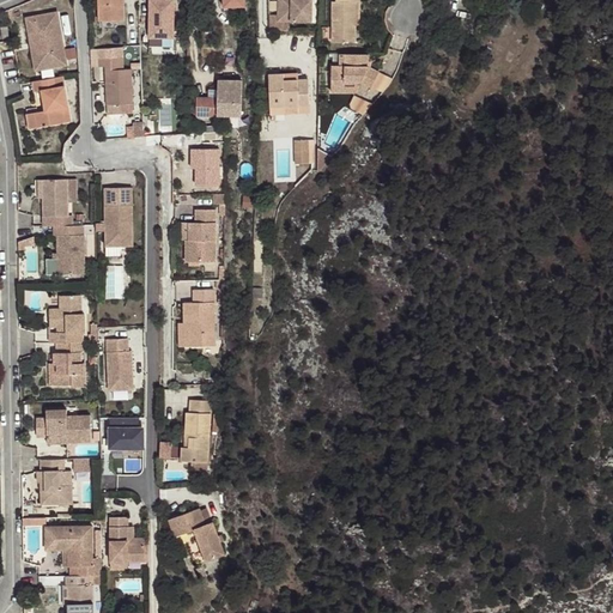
[(125,20),(123,0),(98,0),(99,22),(125,20)]
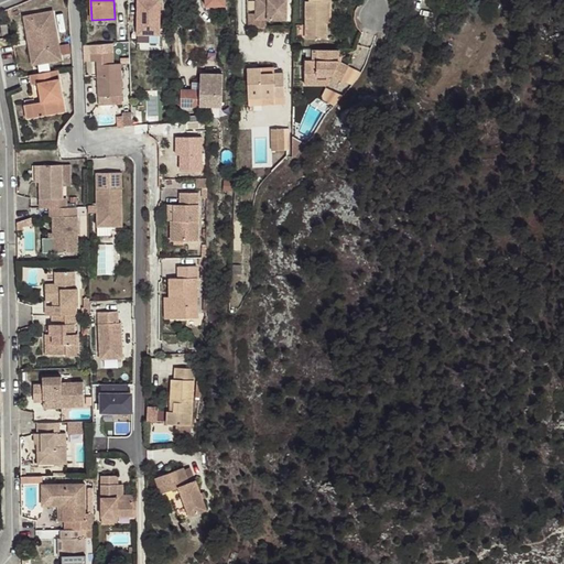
[(160,35),(160,0),(138,0),(138,34),(160,35)]
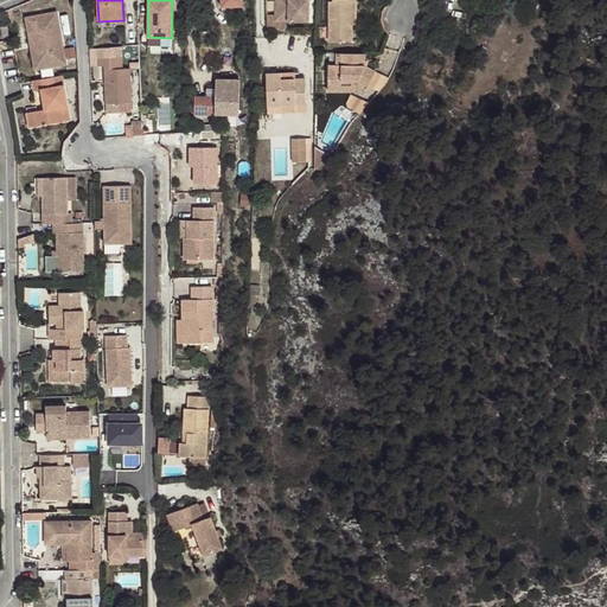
[(308,21),(308,0),(275,0),(275,17),(275,21),(282,21),(308,21)]
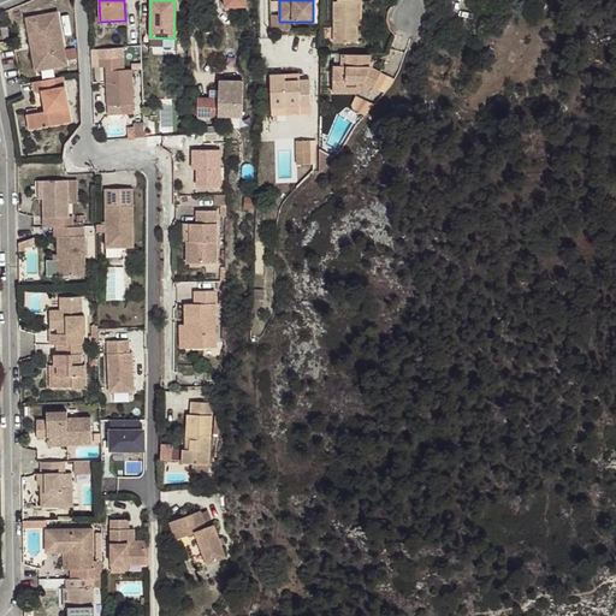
[(357,27),(357,1),(361,1),(361,0),(337,0),(338,1),(336,1),(335,3),(333,42),(357,42),(357,27)]
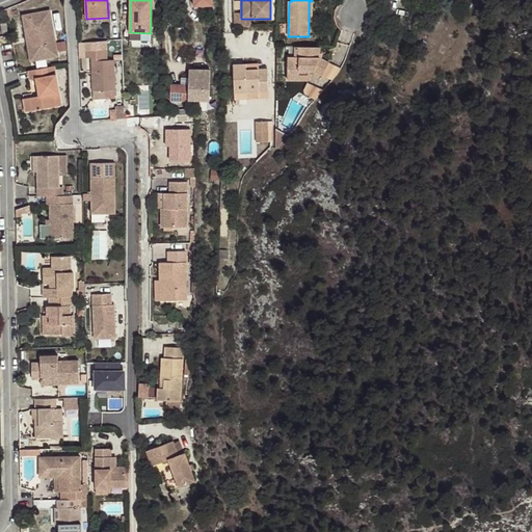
[(58,56),(50,10),(23,16),(25,30),(29,29),(30,37),(27,38),(29,53),(38,51),(40,59),(58,56)]
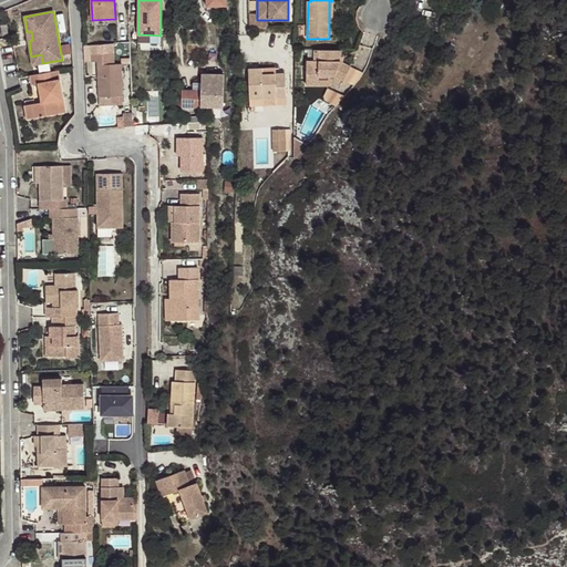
[(257,16),(249,16),(249,29),(264,29),(264,20),(257,20),(257,16)]
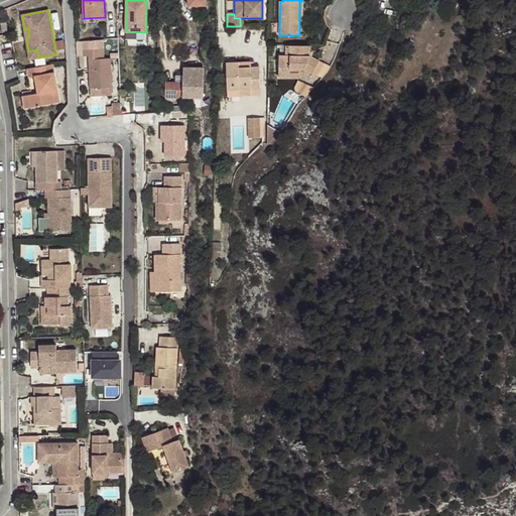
[(56,40),(57,48),(67,47),(66,39),(56,40)]
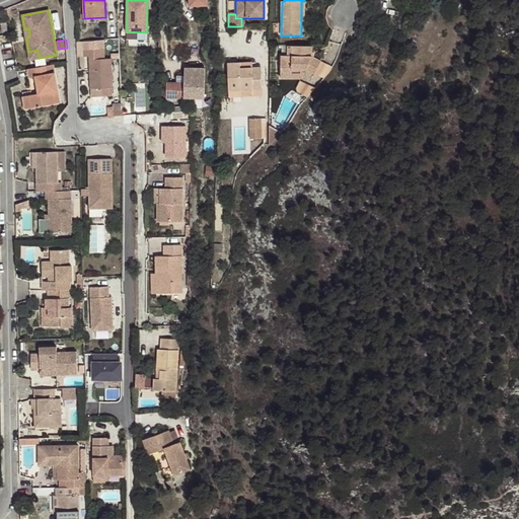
[(312,57),(312,46),(292,46),(292,56),(281,56),(281,78),(301,78),(301,70),(305,70),(314,75),(321,61),(312,57)]
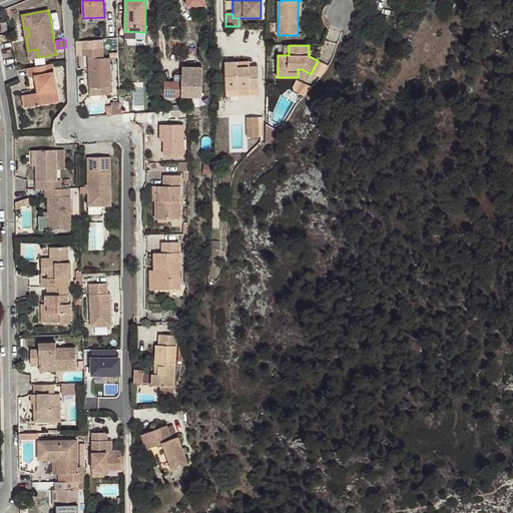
[(111,87),(110,58),(103,58),(103,48),(83,48),(83,56),(88,56),(89,88),(102,87),(111,87)]
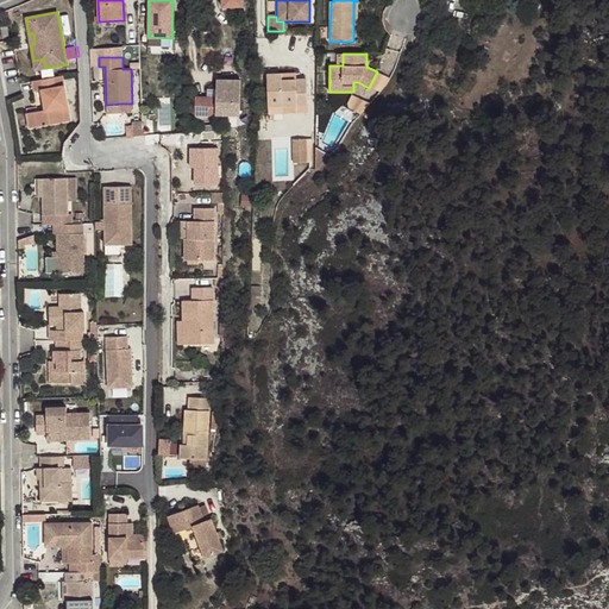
[(45,68),(44,58),(33,61),(36,70),(45,68)]
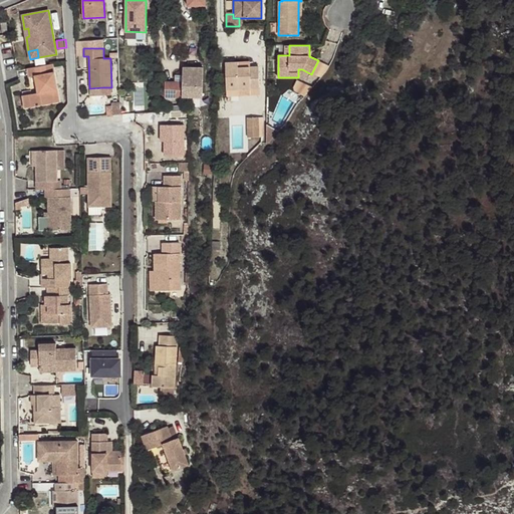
[(327,71),(329,66),(318,60),(311,74),(320,78),(327,71)]
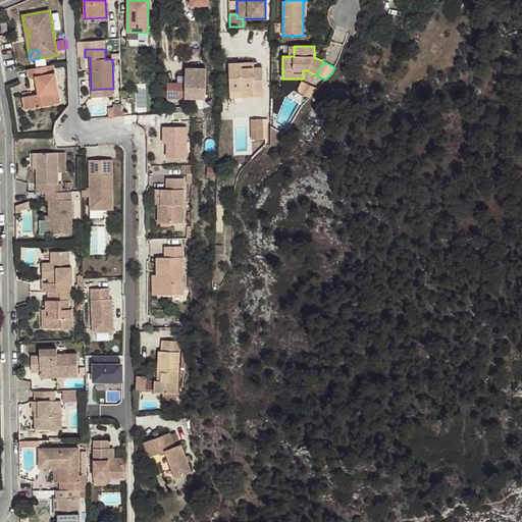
[(264,91),(263,68),(254,68),(242,68),(242,63),(229,64),(230,98),(231,98),(236,98),(255,97),(255,91),(264,91)]
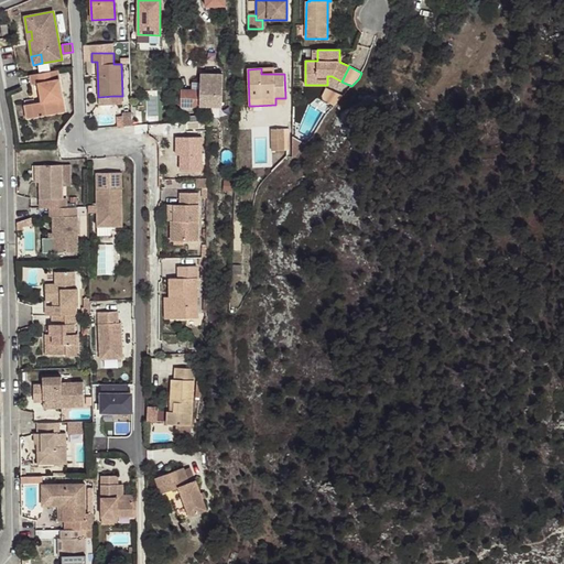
[(66,111),(57,69),(31,75),(32,85),(39,84),(42,101),(25,105),(28,119),(66,111)]
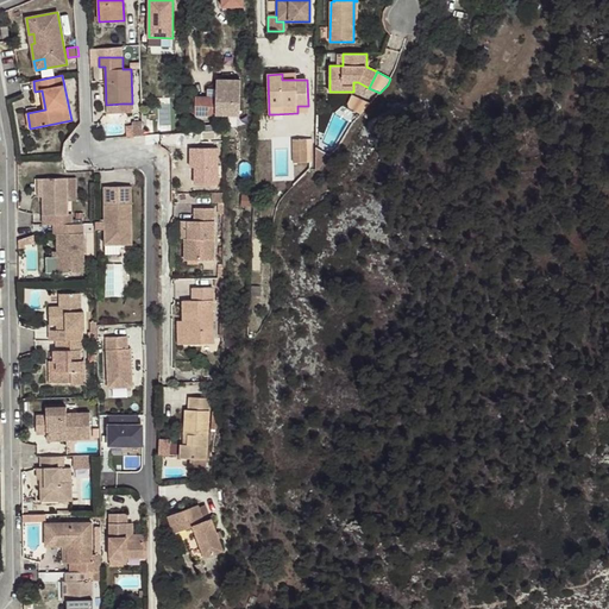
[(240,113),(242,79),(218,79),(217,98),(195,98),(195,113),(209,113),(240,113)]
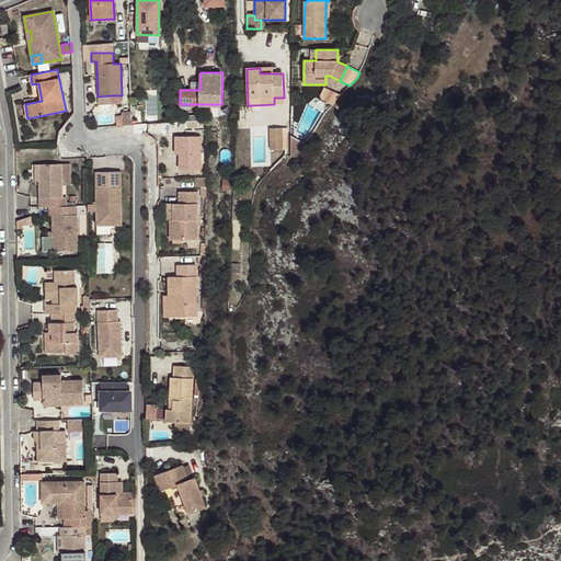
[(335,105),(341,94),(325,87),(320,98),(335,105)]
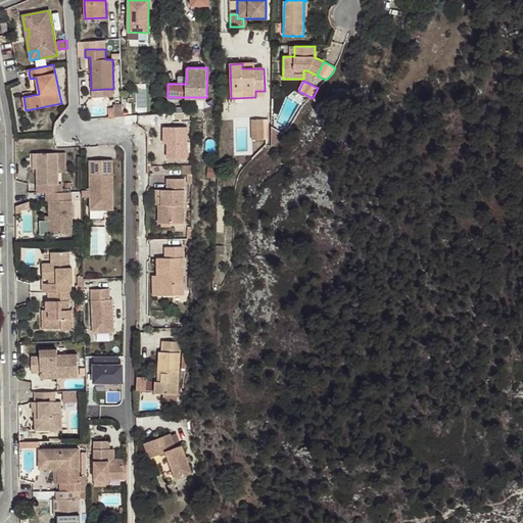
[(123,116),(122,107),(122,106),(113,108),(114,117),(123,116)]
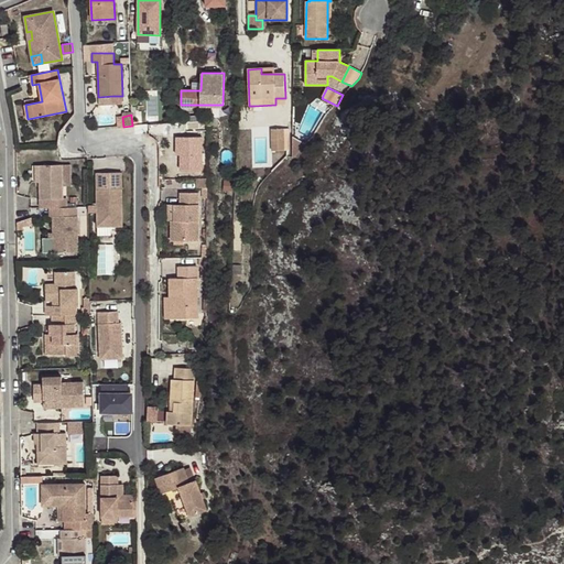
[(208,131),(208,123),(208,121),(205,121),(188,122),(188,132),(208,131)]
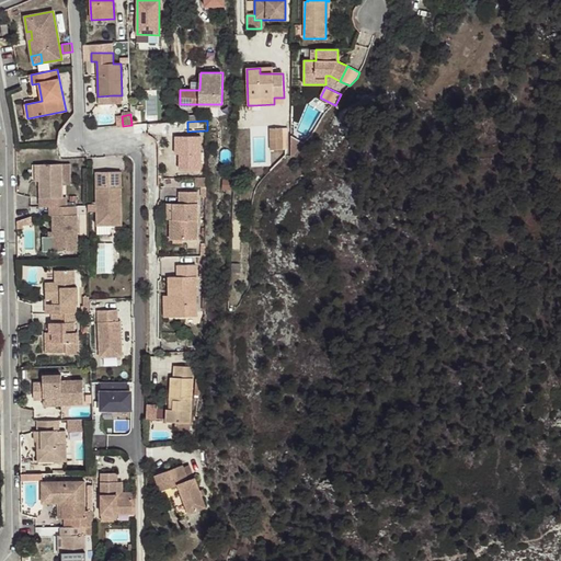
[(283,150),(283,128),(270,129),(271,150),(283,150)]
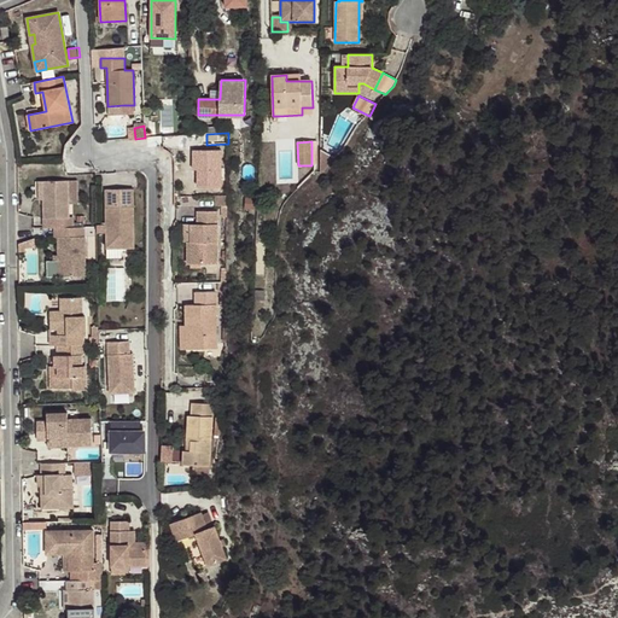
[(320,174),(336,158),(321,150),(320,174)]
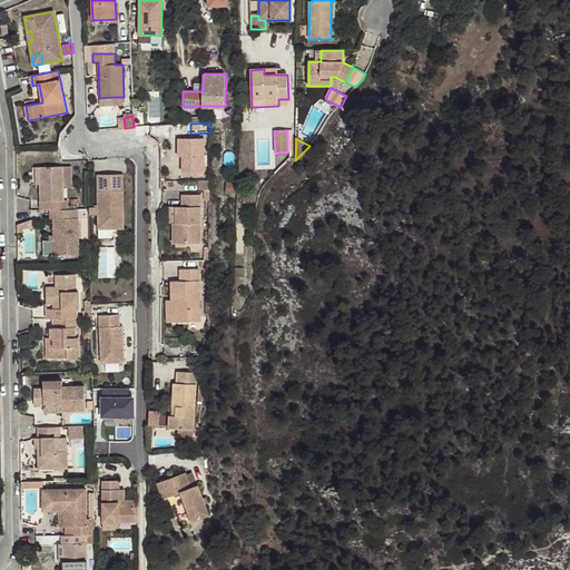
[(183,158),(183,139),(169,140),(169,146),(178,145),(178,158),(183,158)]
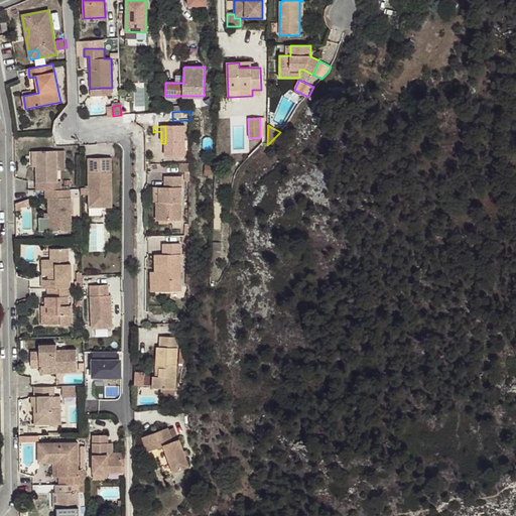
[(184,156),(183,126),(165,126),(165,143),(165,153),(176,152),(176,156),(184,156)]
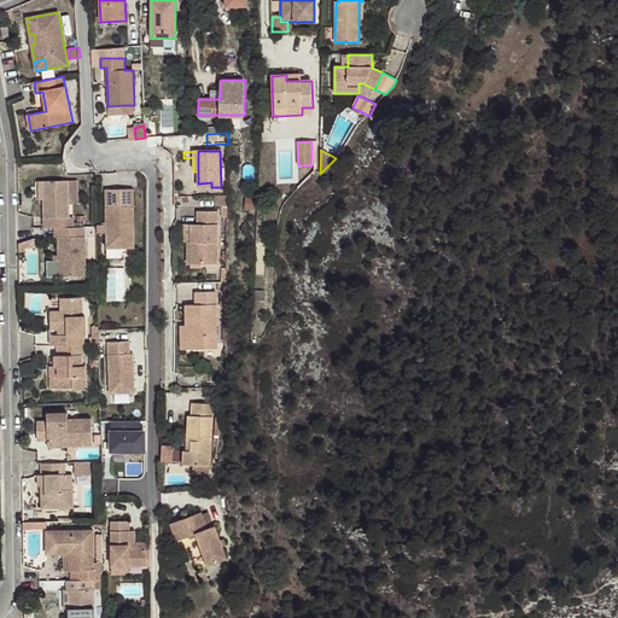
[(316,172),(316,165),(312,165),(298,165),(298,175),(313,174),(316,172)]
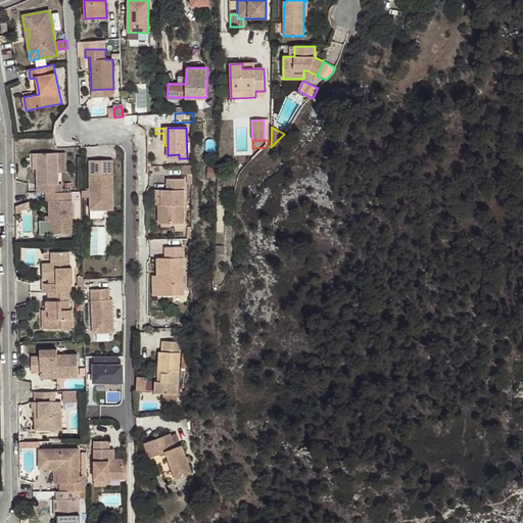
[(265,147),(252,148),(252,160),(258,153),(265,147)]
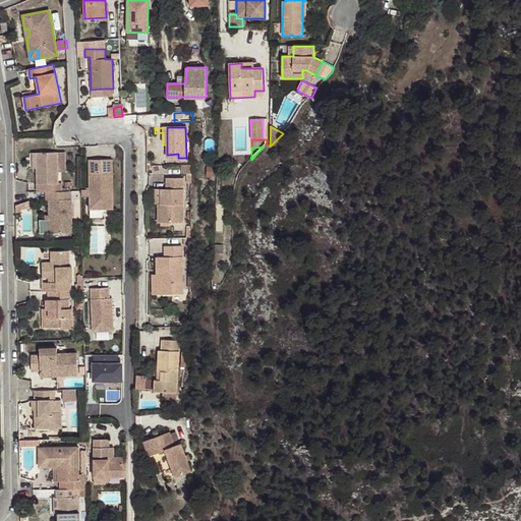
[(58,172),(58,153),(37,153),(37,169),(38,192),(46,191),(62,191),(62,183),(58,183),(58,172)]
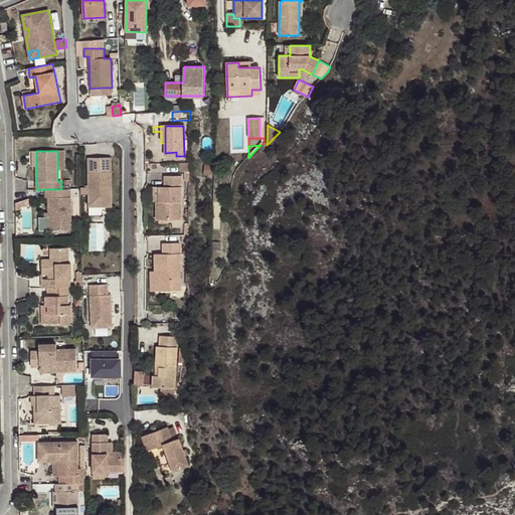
[(112,207),(112,157),(89,158),(89,187),(89,194),(89,207),(102,207),(112,207)]
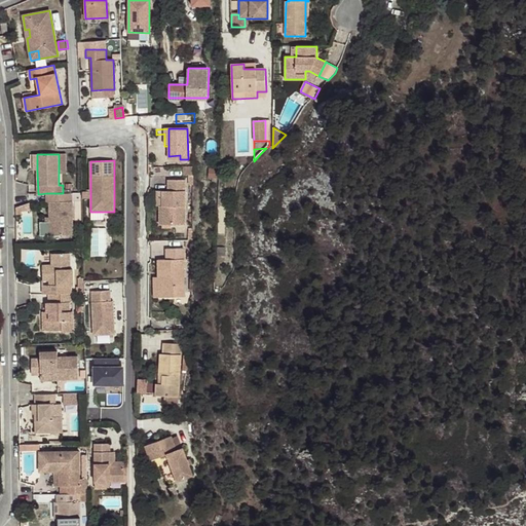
[(193,176),(193,166),(183,166),(183,176),(188,176),(193,176)]
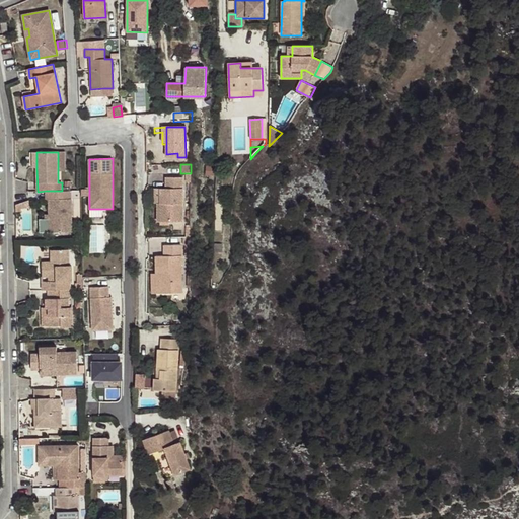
[(182,222),(182,177),(166,177),(166,189),(160,189),(160,203),(158,203),(158,222),(160,222),(169,222),(182,222)]
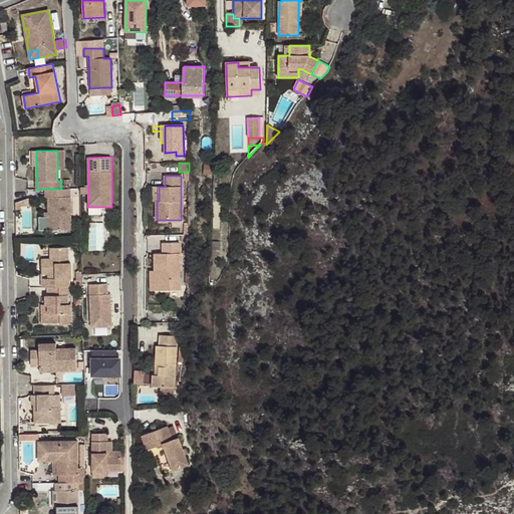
[(71,230),(70,189),(61,189),(45,189),(45,198),(48,198),(48,201),(49,212),(49,230),(71,230)]
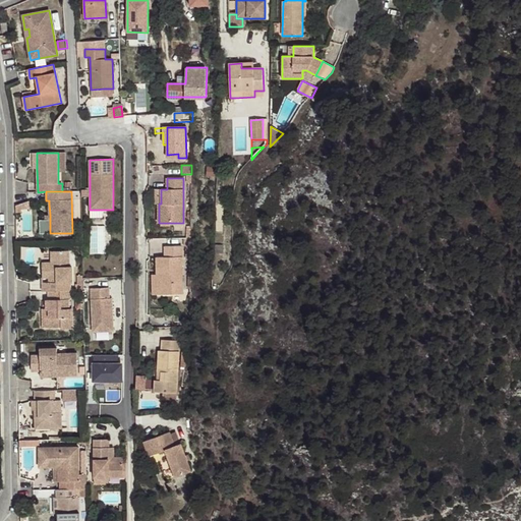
[(30,209),(30,201),(15,206),(16,213),(21,212),(21,209),(30,209)]
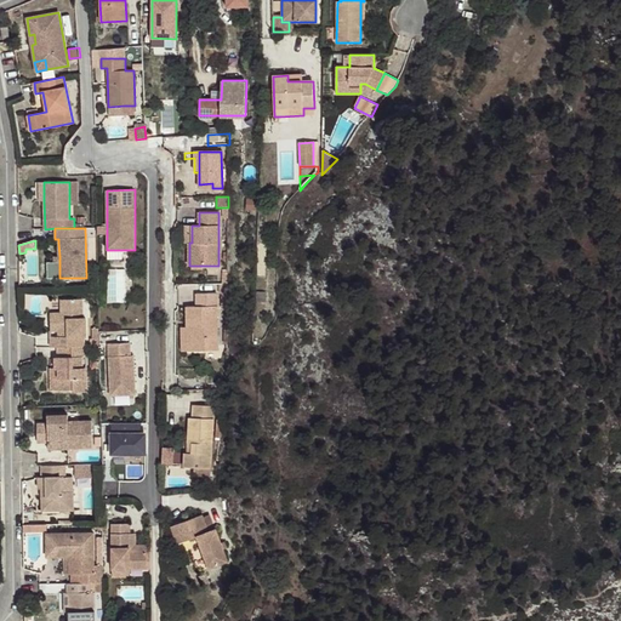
[(218,351),(217,294),(197,294),(197,307),(187,307),(187,328),(183,328),(183,351),(218,351)]
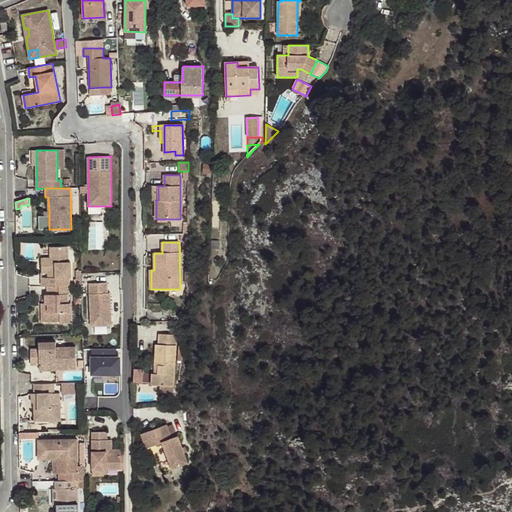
[(71,278),(71,262),(68,262),(68,247),(51,247),(51,257),(42,257),(43,273),(42,273),(42,274),(47,274),(47,277),(42,277),(42,286),(48,286),(70,286),(70,278),(71,278)]
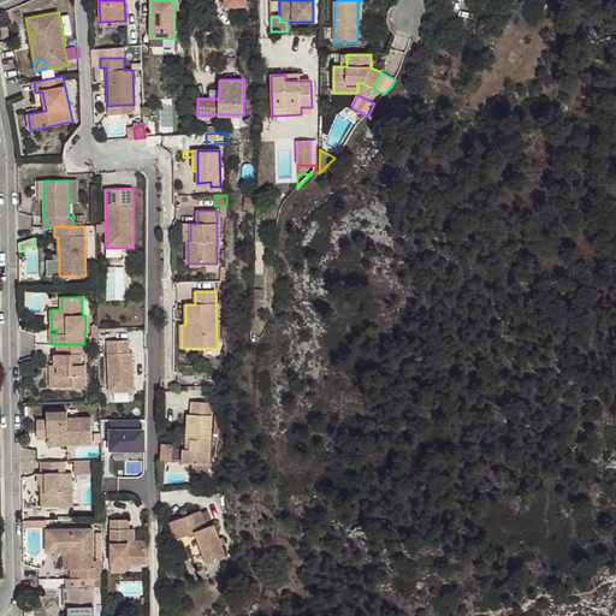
[(134,392),(132,353),(130,353),(129,339),(107,341),(110,394),(134,392)]
